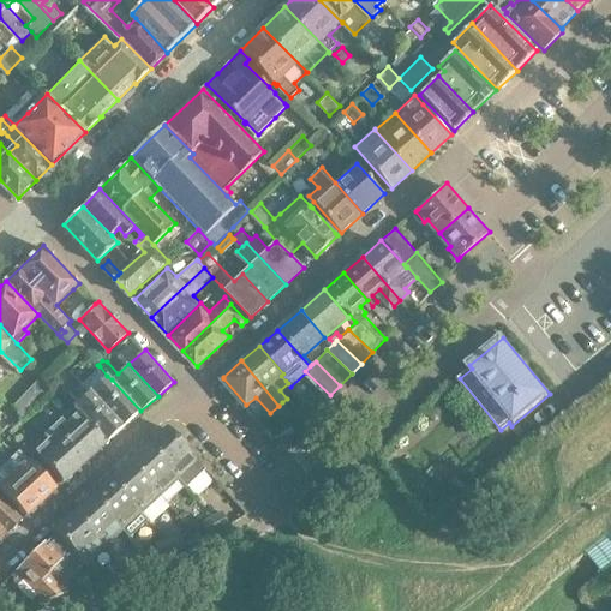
[(75,365),(71,369),(91,390),(125,426),(137,414),(141,411),(112,379),(107,376),(100,366),(87,378),(75,365)]
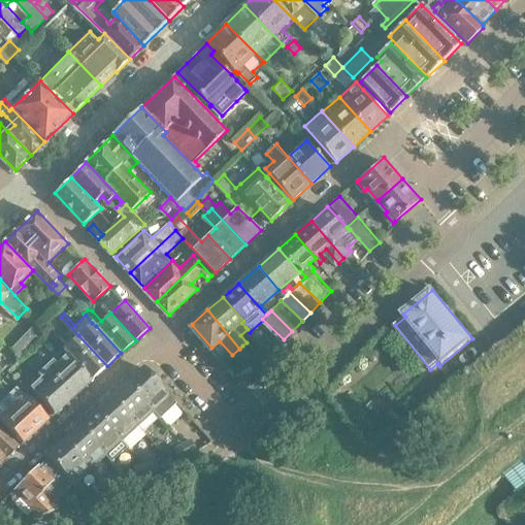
[(473,369),(463,379),(469,386),(478,381),(509,419),(500,427),(516,447),(497,463),(518,489),(524,496),(524,328),(515,337),(514,336),(511,338),(512,339),(495,352),(494,352),(493,351),(491,353),(490,353),(491,354),(490,354),(490,355),(489,356),(490,357),(485,361),(484,360),(483,361),(483,362),(482,362),(483,363),(480,365),(479,365),(478,365),(477,366),(477,365),(476,366),(474,365),(472,367),(473,369)]
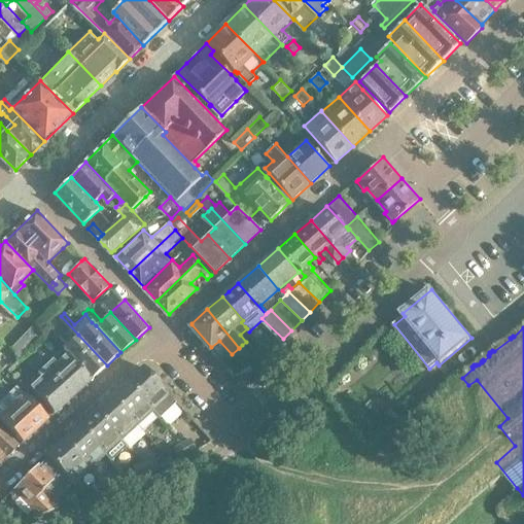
[(68,352),(93,378),(106,365),(78,335),(65,347),(69,351),(68,352)]
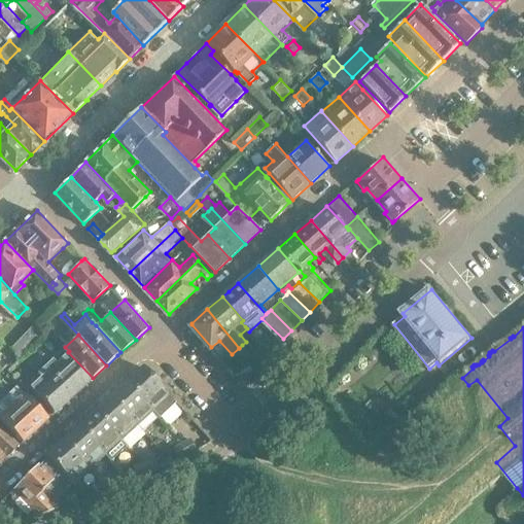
[(275,348),(281,341),(276,336),(270,343),(275,348)]
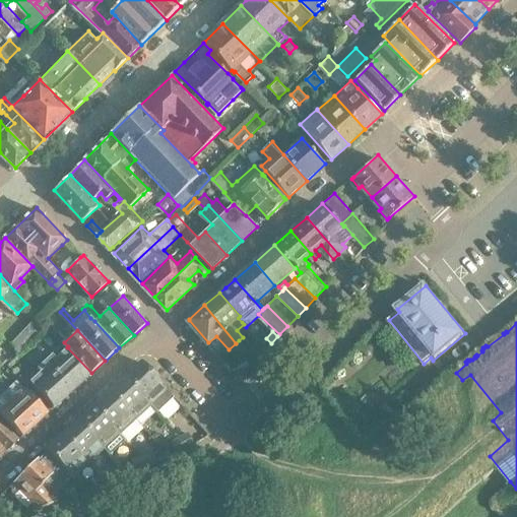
[(399,365),(409,357),(401,346),(392,335),(382,343),(399,365)]
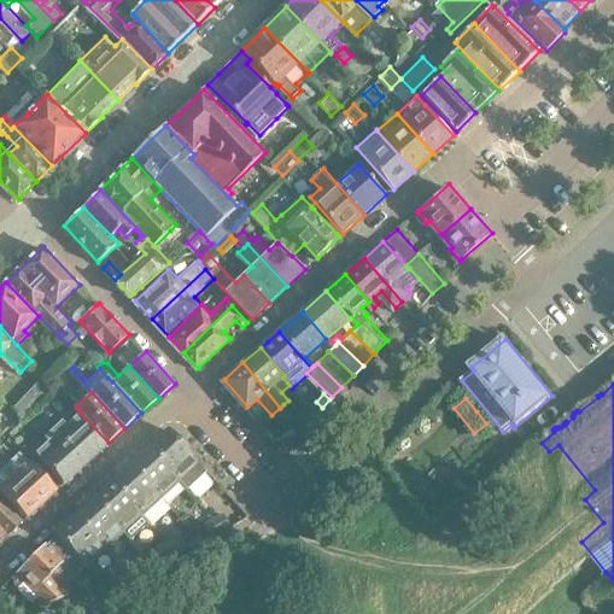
[(41,411),(51,422),(58,414),(48,404),(41,411)]
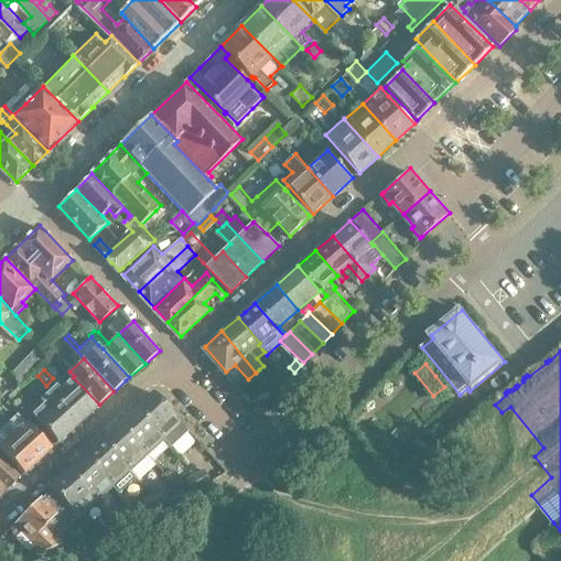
[(39,392),(46,386),(38,376),(30,384),(39,392)]
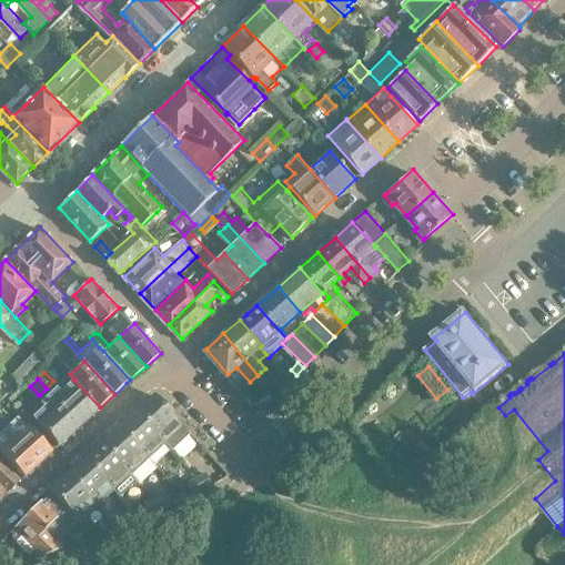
[(100,407),(73,380),(63,390),(59,385),(57,387),(57,386),(49,392),(80,426),(100,407)]
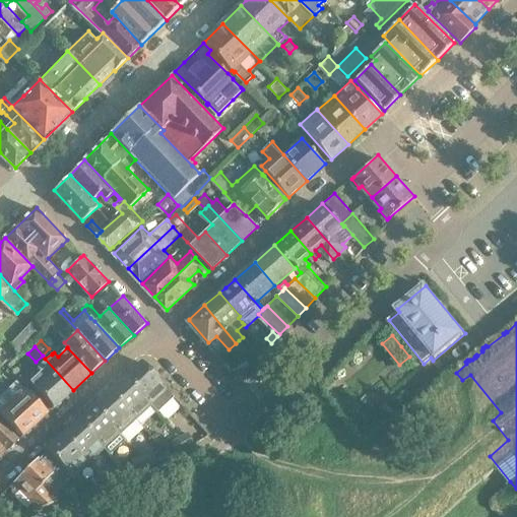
[(55,406),(73,390),(45,359),(44,361),(44,362),(38,368),(41,372),(31,380),(55,406)]
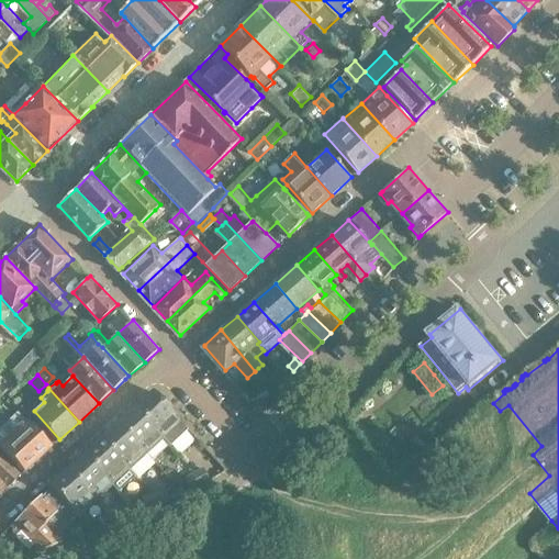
[(171,442),(189,426),(183,421),(155,389),(137,404),(171,442)]
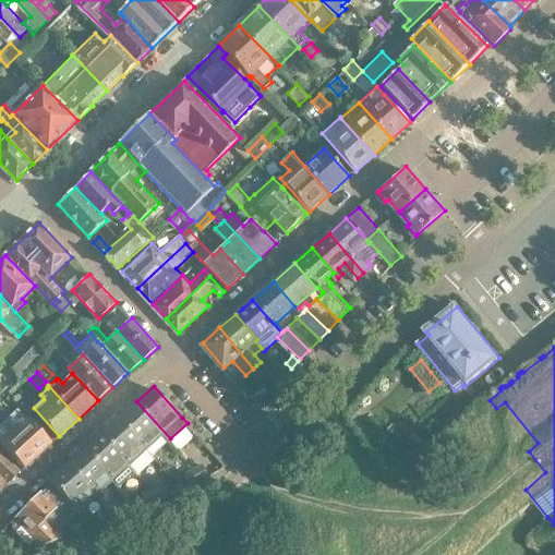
[(136,401),(119,418),(153,455),(170,438),(136,401)]
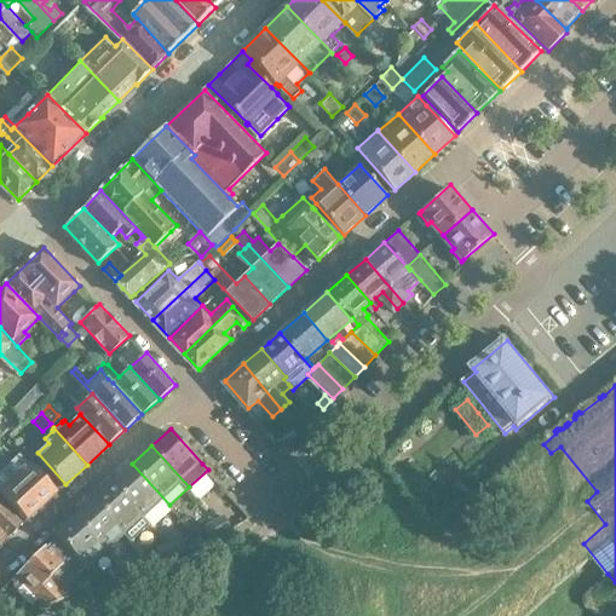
[(21,453),(0,471),(0,485),(3,489),(1,490),(28,518),(45,502),(58,490),(32,462),(30,464),(21,453)]
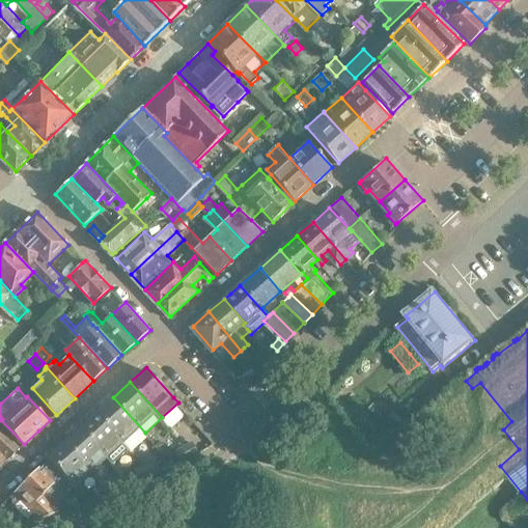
[(98,412),(96,413),(130,447),(145,433),(113,397),(98,412)]
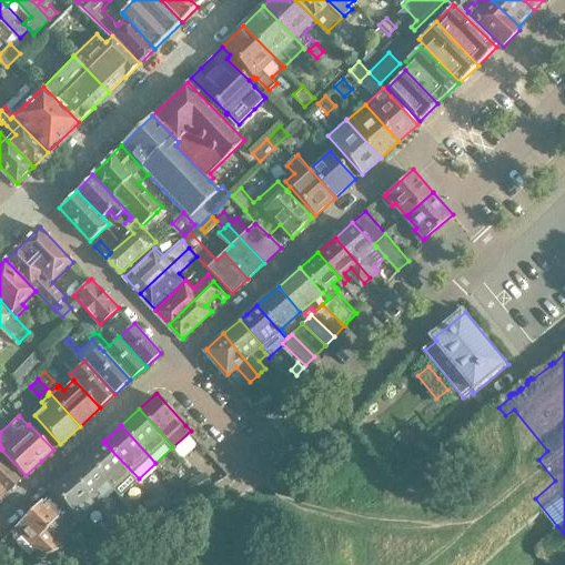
[(103,442),(87,457),(115,490),(119,494),(120,495),(139,478),(103,442)]
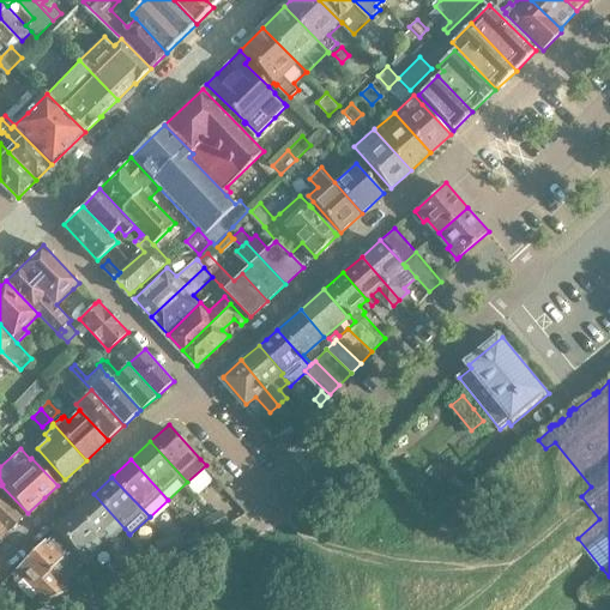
[(24,517),(0,493),(0,520),(7,526),(10,530),(24,517)]
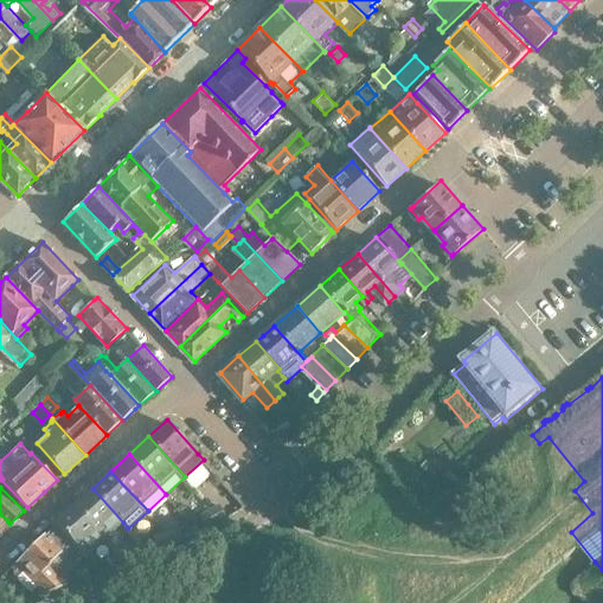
[(74,505),(104,539),(123,523),(92,488),(74,505)]
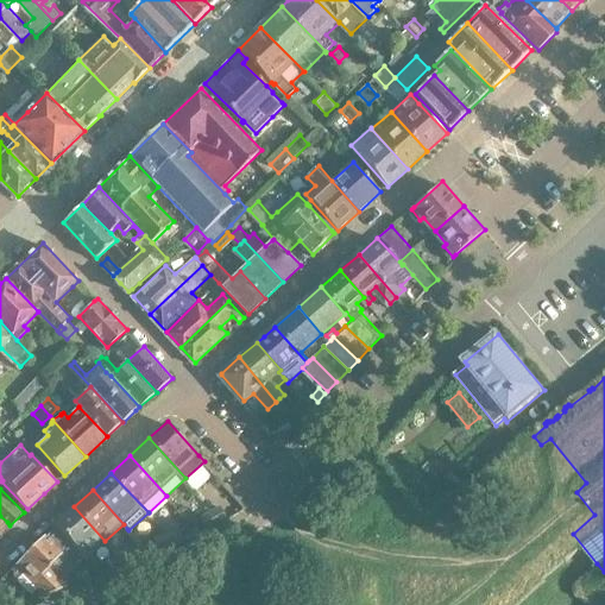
[(214,510),(220,522),(229,517),(224,505),(214,510)]
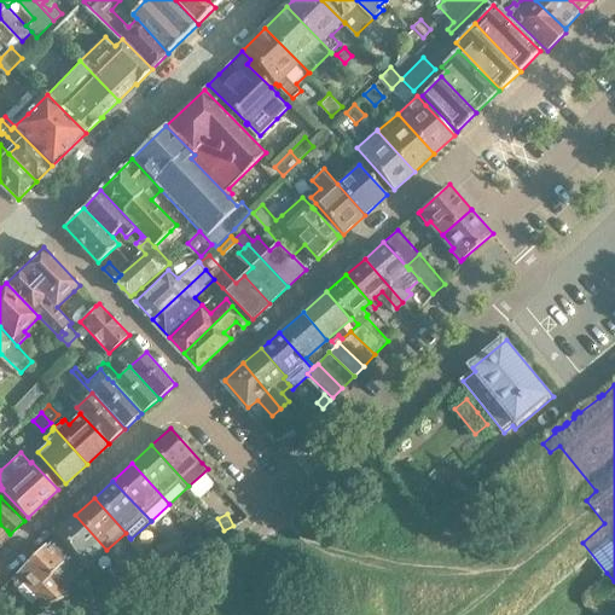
[(90,566),(106,550),(75,515),(56,533),(59,535),(86,564),(87,563),(90,566)]
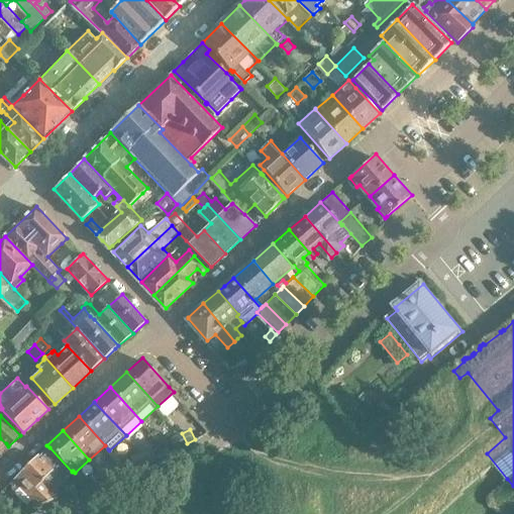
[(179,447),(187,443),(182,433),(174,437),(179,447)]
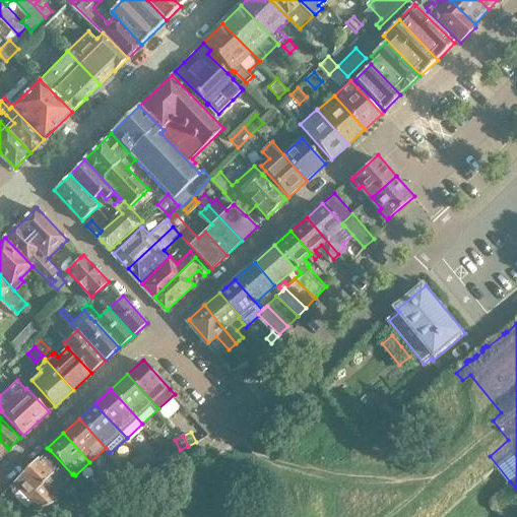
[(0,459),(8,451),(0,443),(0,459)]
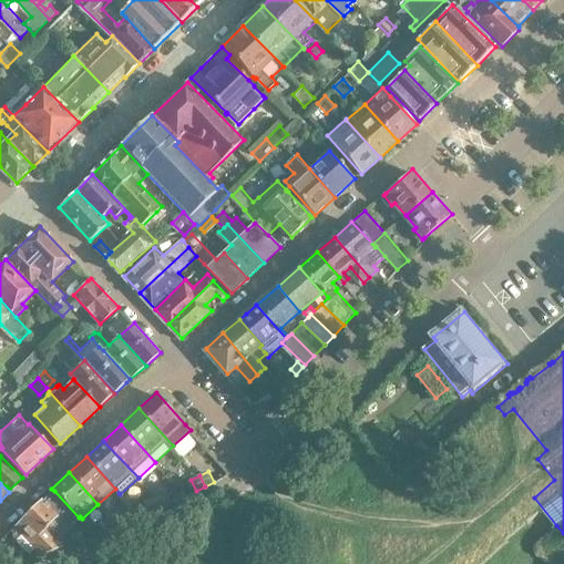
[(79,518),(54,491),(43,500),(42,499),(14,524),(19,529),(12,535),(32,556),(59,547),(57,540),(70,526),(70,525),(79,518)]
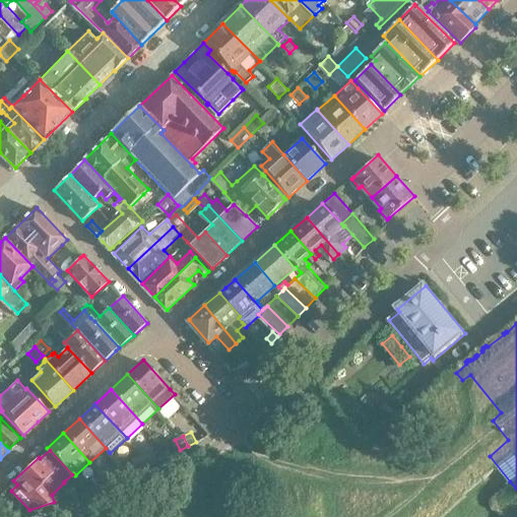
[(120,464),(110,453),(109,452),(105,456),(112,466),(117,479),(127,475),(120,464)]
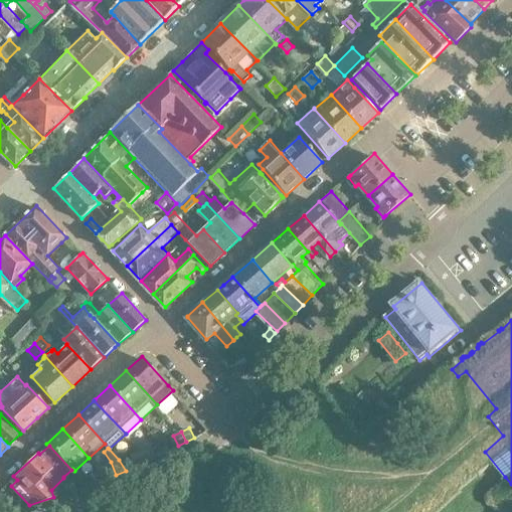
[(141,452),(146,462),(155,458),(150,448),(141,452)]
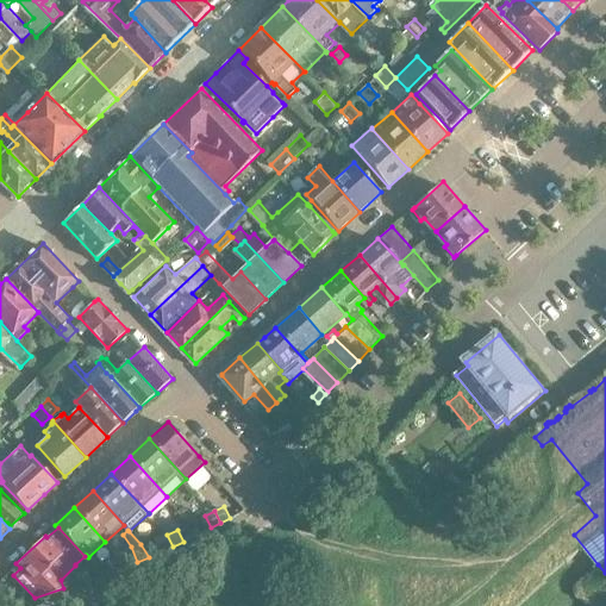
[(163,551),(173,547),(167,535),(157,539),(163,551)]
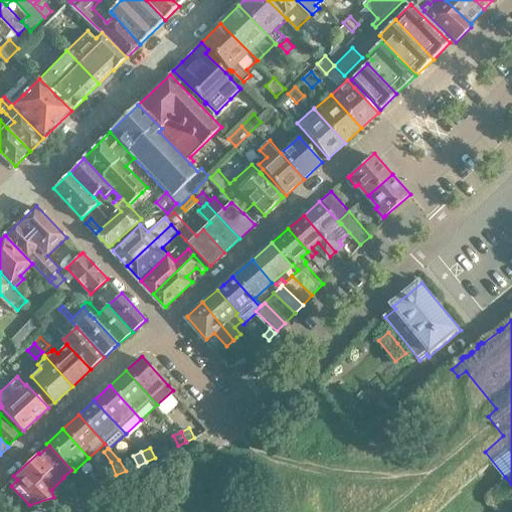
[(100,470),(104,480),(112,476),(108,466),(100,470)]
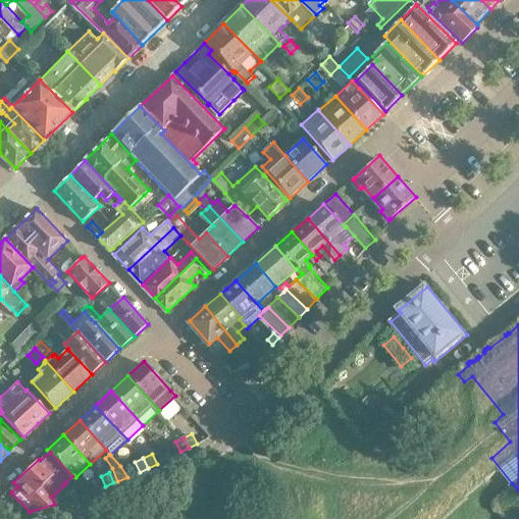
[(97,489),(105,486),(101,476),(93,479),(97,489)]
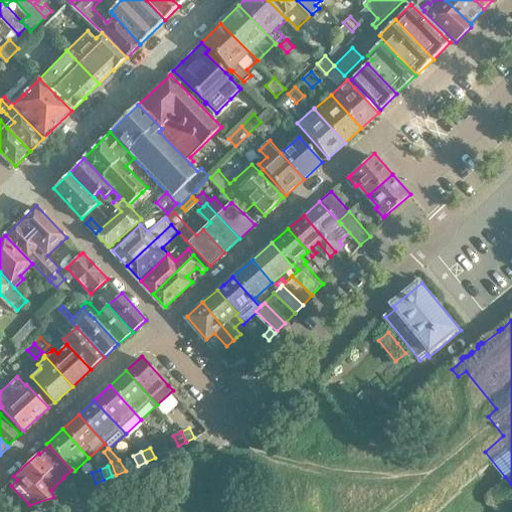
[(436,511),(439,510),(436,507),(425,502),(409,511),(401,511),(402,511),(401,511),(424,511),(427,511),(436,511)]
